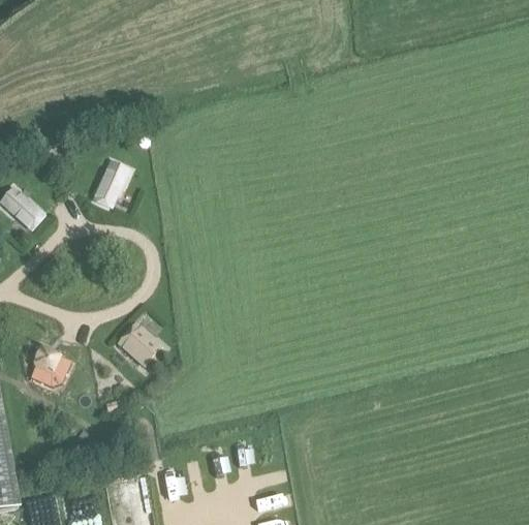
[(112,209),(130,168),(110,160),(93,199),(96,201),(95,202),(109,208),(109,207),(112,209)]
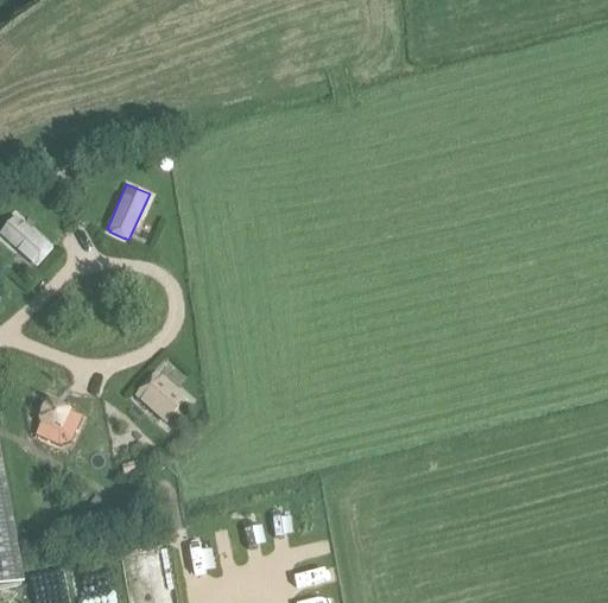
[(52,247),(16,214),(0,230),(0,233),(36,265),(39,262),(39,264),(50,251),(50,249),(52,247)]
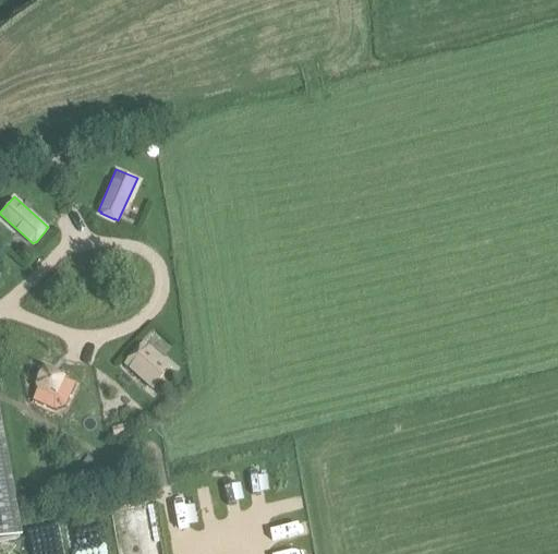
[(145,340),(125,362),(153,386),(154,385),(170,366),(172,364),(145,340)]
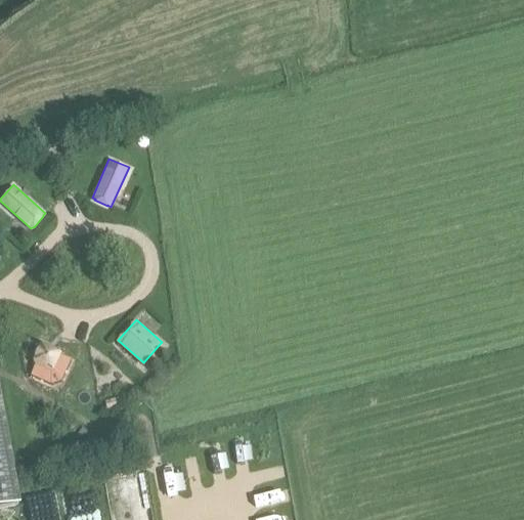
[(57,336),(46,367),(72,377),(83,346),(57,336)]
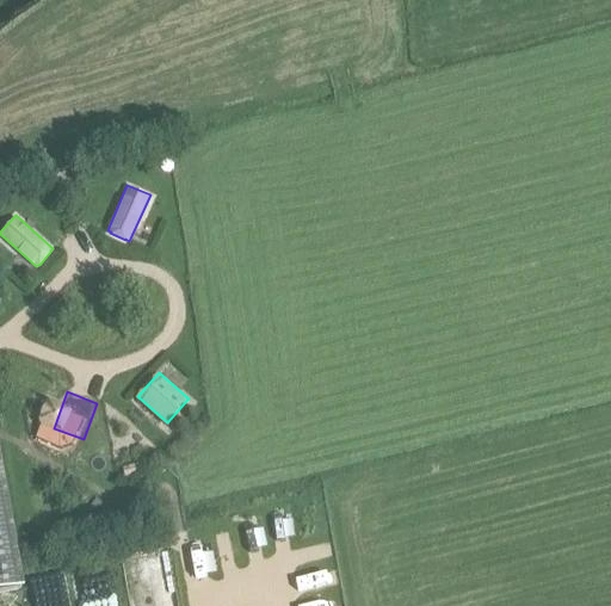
[(141,471),(139,462),(124,465),(125,475),(141,471)]
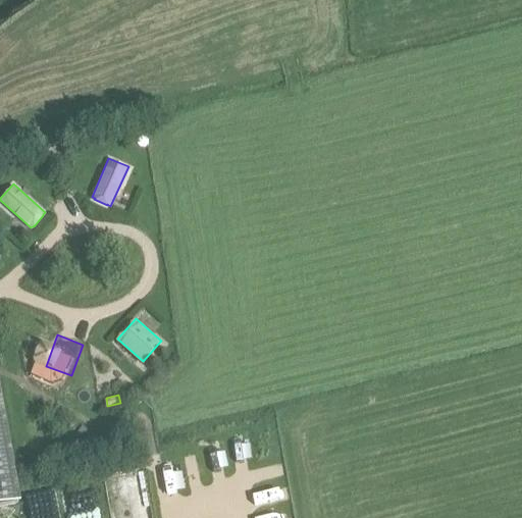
[(0,503),(4,503),(17,500),(0,402),(0,503)]
